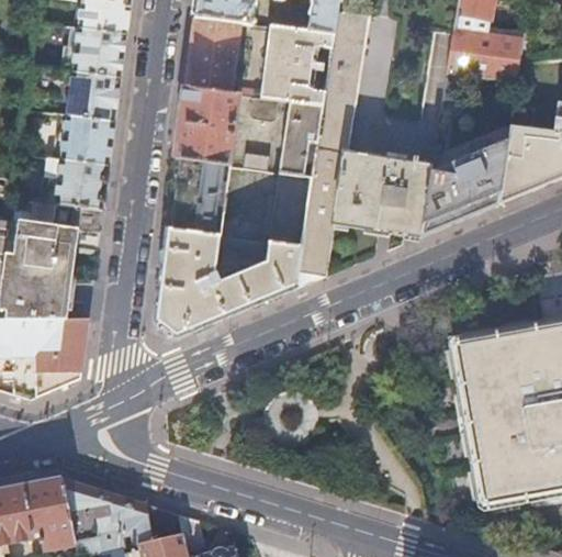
[(79,0),(77,25),(125,32),(128,3),(128,0),(79,0)]
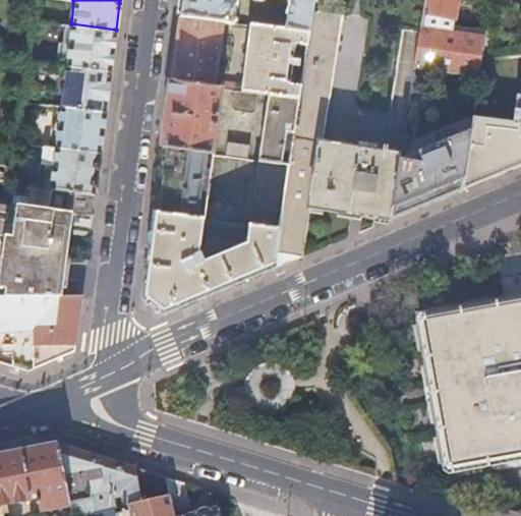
[(181,0),(180,12),(223,17),(233,19),(236,0),(288,0),(289,4),(286,25),(308,29),(311,7),(312,0),(181,0)]
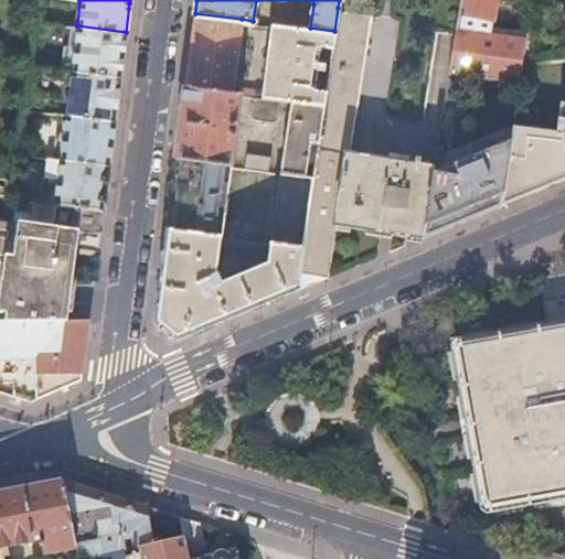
[(524,29),(490,23),(493,0),(459,0),(449,70),(462,72),(516,79),(520,63),(524,29)]
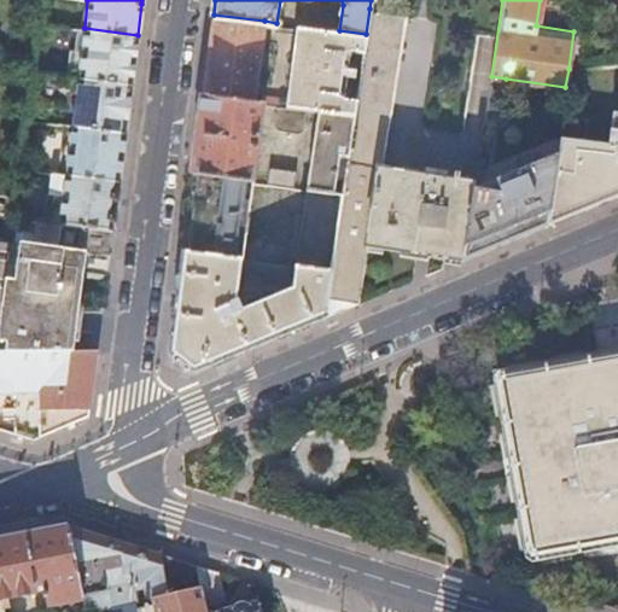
[(577,0),(573,31),(569,69),(617,62),(617,0),(577,0)]
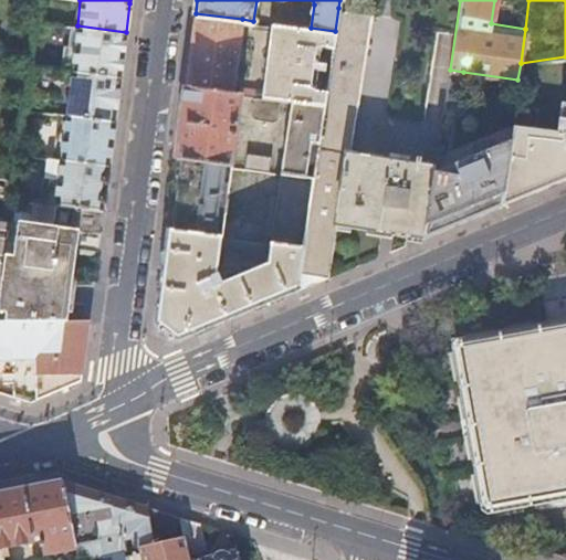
[(387,235),(388,230),(404,232),(402,238),(422,241),(423,234),(433,169),(435,165),(419,162),(419,158),(416,158),(415,161),(405,160),(406,156),(390,154),(389,158),(348,151),(370,12),(338,8),(335,31),(333,46),(326,88),(324,103),(313,175),(302,245),(299,270),(326,274),(334,226),(353,230),(354,224),(369,226),(368,232),(387,235)]
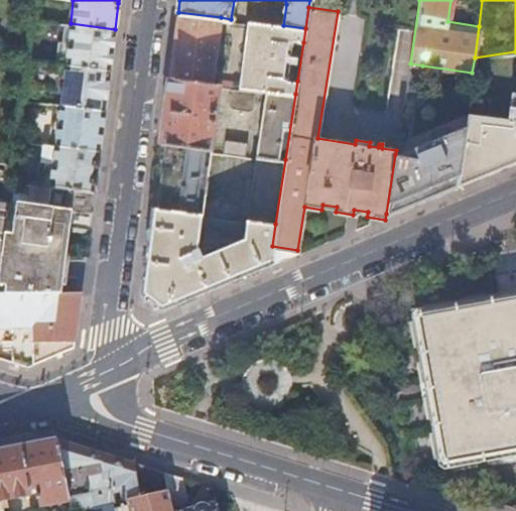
[(174,45),(169,77),(212,83),(221,17),(178,12),(174,45)]
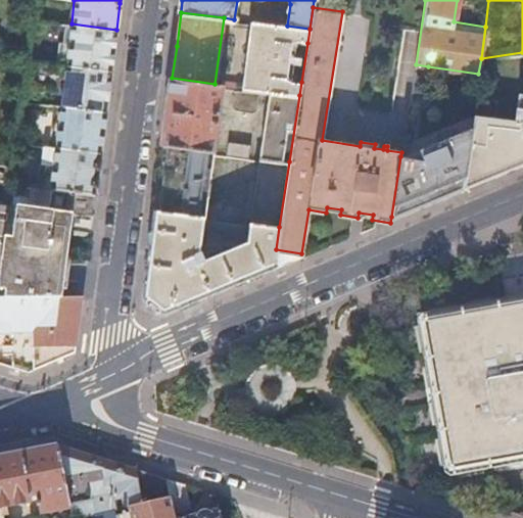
[(258,90),(268,91),(299,95),(301,82),(292,81),(294,62),(300,62),(301,56),(295,56),(297,41),(307,43),(310,29),(287,26),(251,21),(242,87),(258,90)]
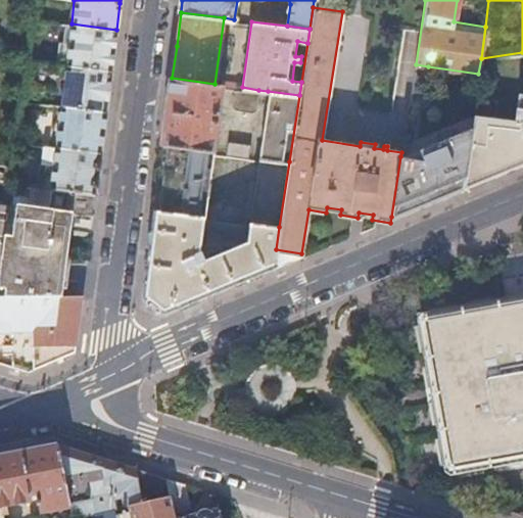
[(116,30),(72,24),(65,63),(110,69),(113,49),(116,30)]
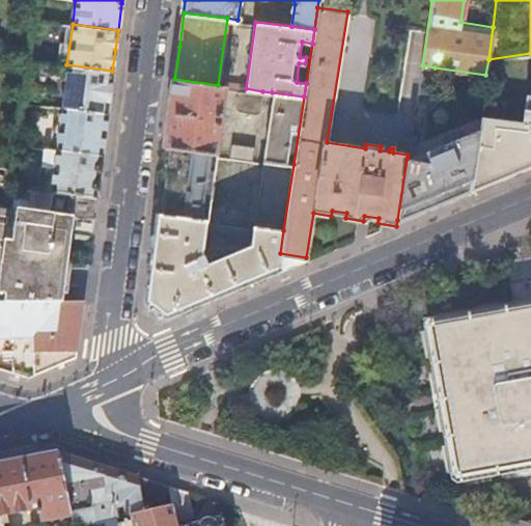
[(112,71),(66,64),(61,105),(107,111),(110,89),(112,71)]
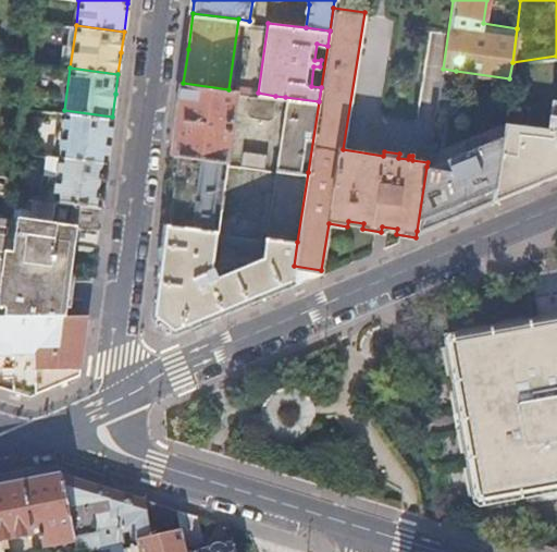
[(456,71),(443,69),(436,108),(443,109),(444,102),(450,103),(456,71)]
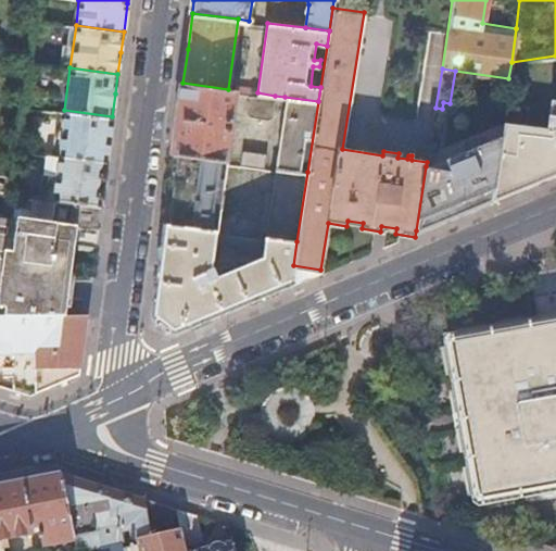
[(174,154),(227,161),(237,90),(228,89),(182,83),(179,113),(174,154)]
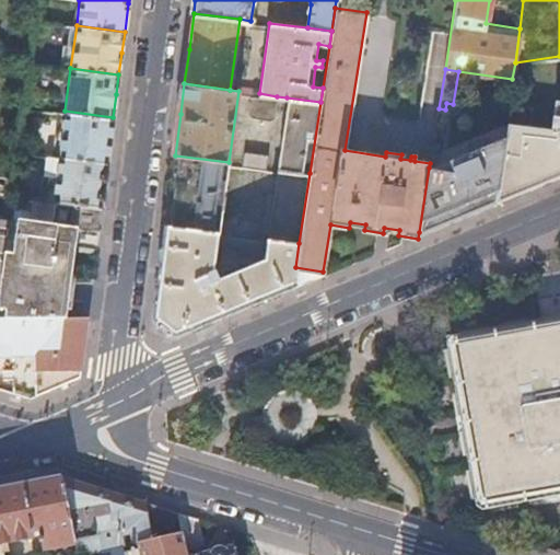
[(275,114),(277,96),(259,93),(251,92),(248,110),(252,114),(270,117),(275,114)]
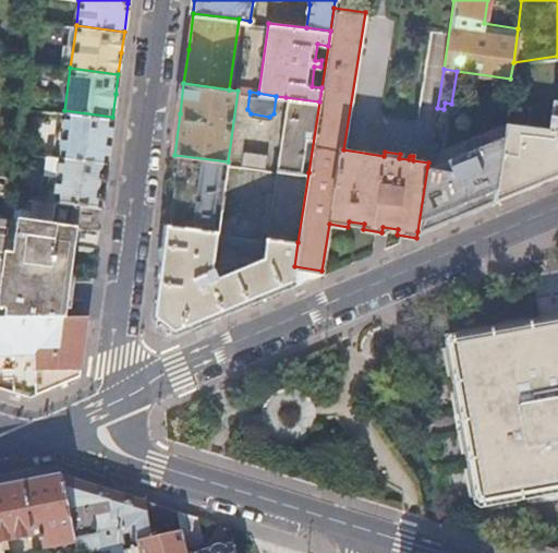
[(276,168),(308,172),(319,101),(286,97),(276,168)]
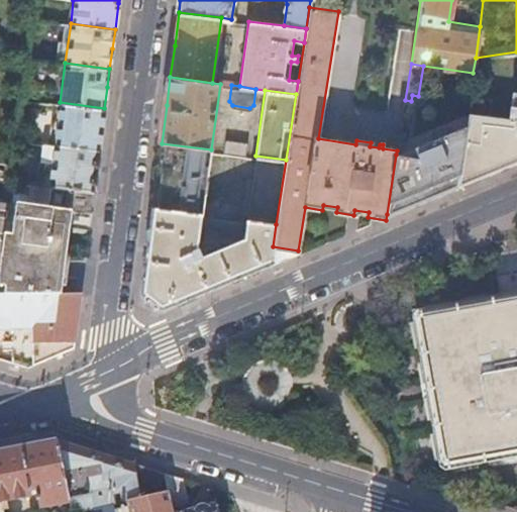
[(468,112),(466,126),(457,185),(497,169),(516,160),(516,92),(514,92),(510,118),(468,112)]
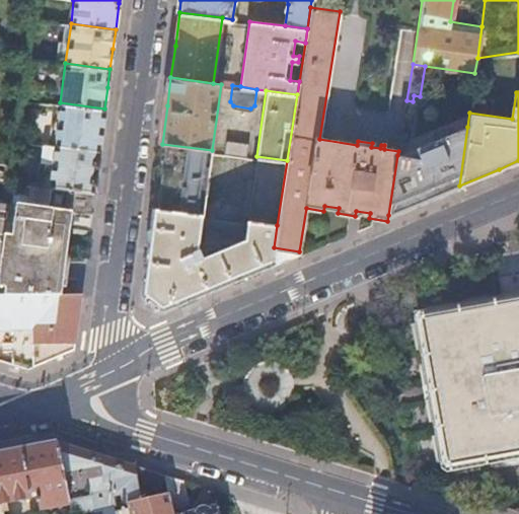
[(104,108),(60,102),(54,143),(99,149),(101,130),(104,108)]
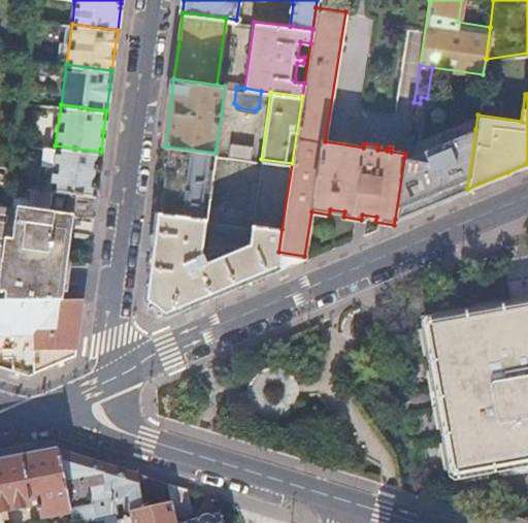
[(442,141),(404,158),(395,219),(440,200),(467,189),(475,129),(456,136),(452,129),(439,134),(442,141)]
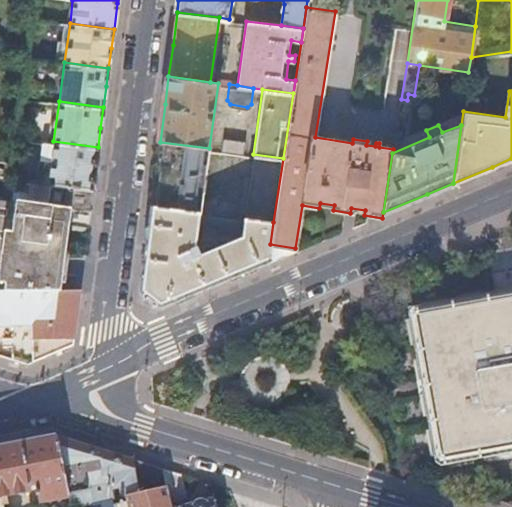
[(221,150),(242,152),(244,139),(222,137),(221,150)]
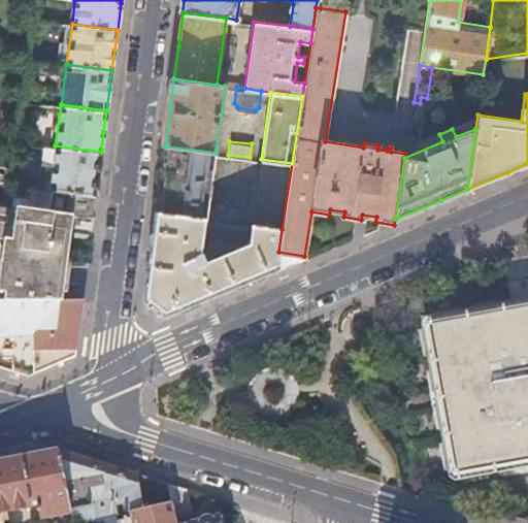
[(55,145),(42,143),(36,186),(50,188),(55,145)]
